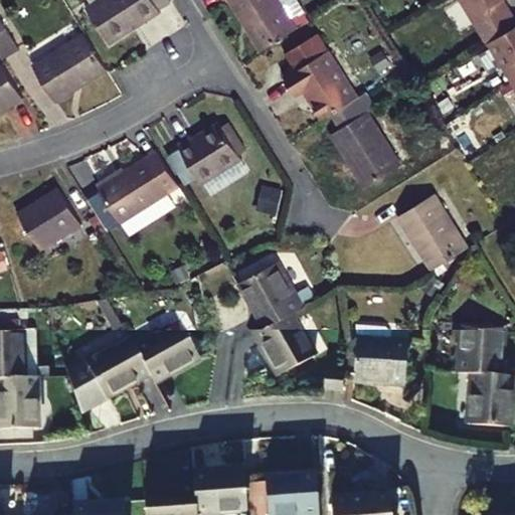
[(173,0),(96,0),(92,3),(114,39),(165,8),(164,5),(173,0)]
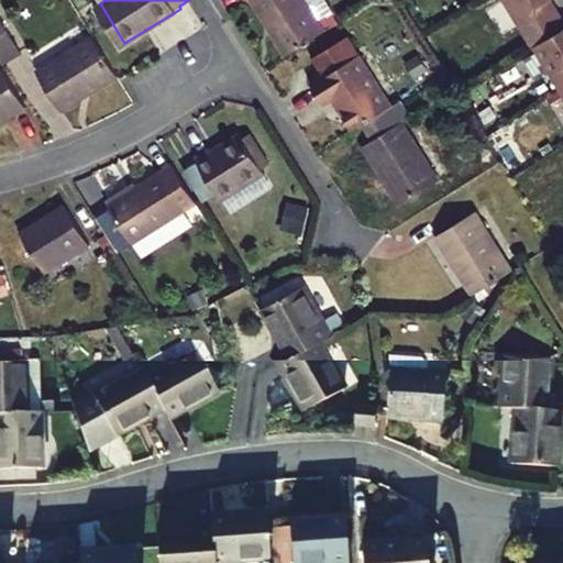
[(261,0),(293,53),(331,28),(313,0),(261,0)]
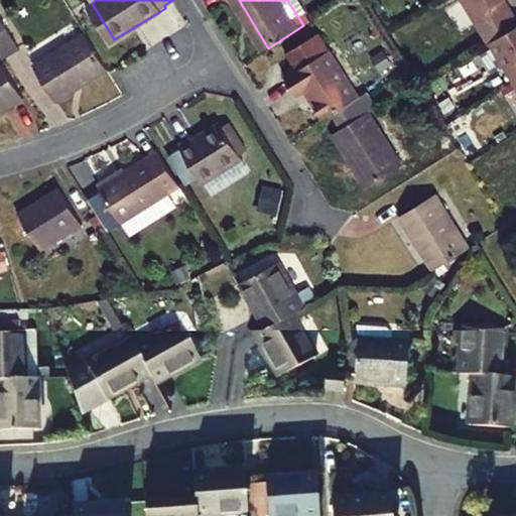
[(515,2),(515,0),(460,0),(515,96),(515,18),(509,6),(515,2)]
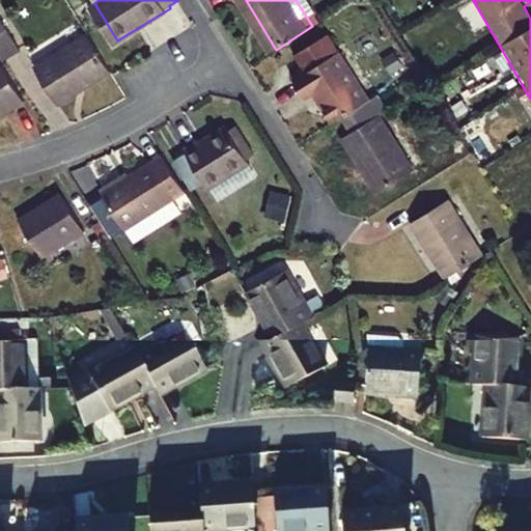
[(23,50),(0,10),(0,49),(6,59),(23,50)]
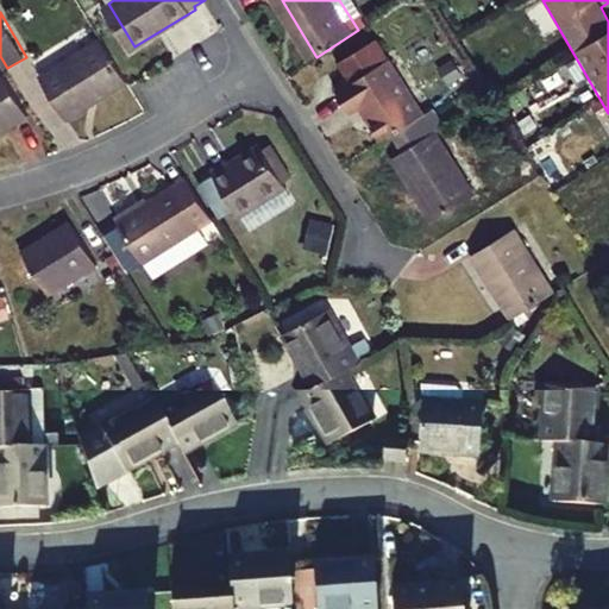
[(391,136),(428,113),(394,57),(381,37),(343,60),(356,81),(343,88),(356,110),(364,104),(387,139),(391,136)]
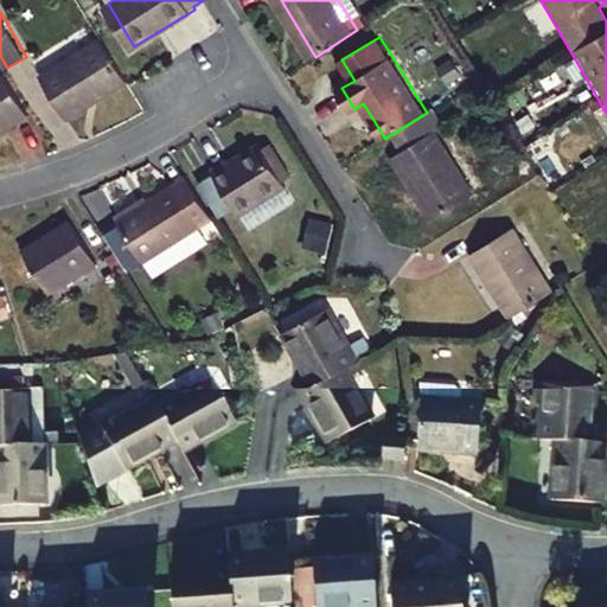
[(132,81),(106,39),(45,75),(70,116),(132,81)]
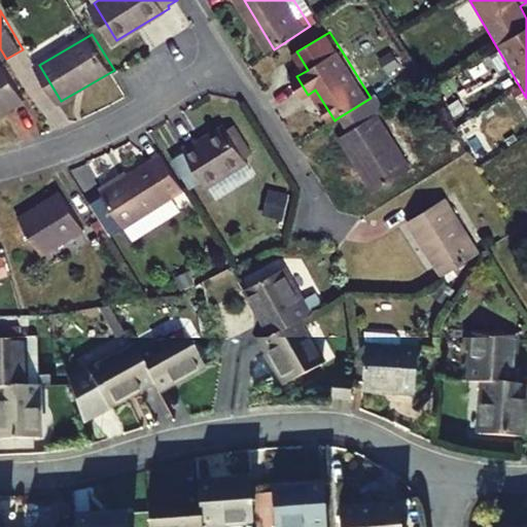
[(0,113),(26,98),(2,57),(0,58),(0,113)]
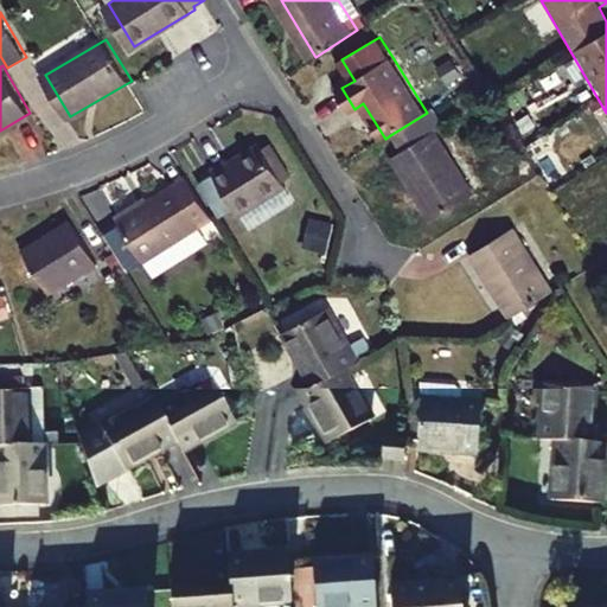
[(391,159),(430,222),(474,196),(435,133),(445,126),(434,108),(427,113),(390,135),(402,153),(391,159)]
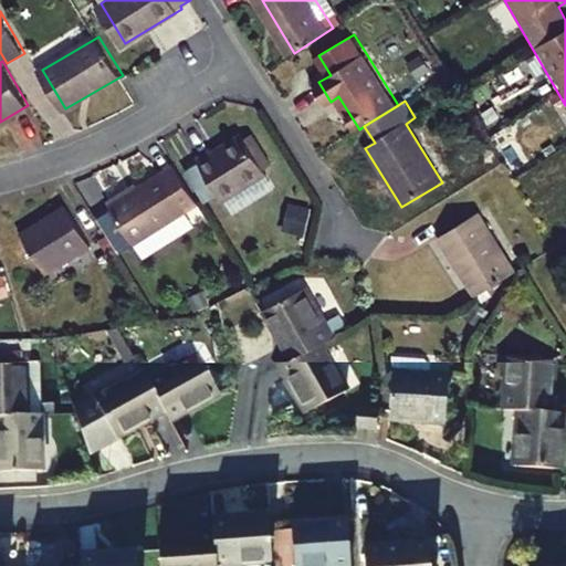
[(268,177),(244,137),(215,154),(212,148),(197,157),(223,201),(268,177)]
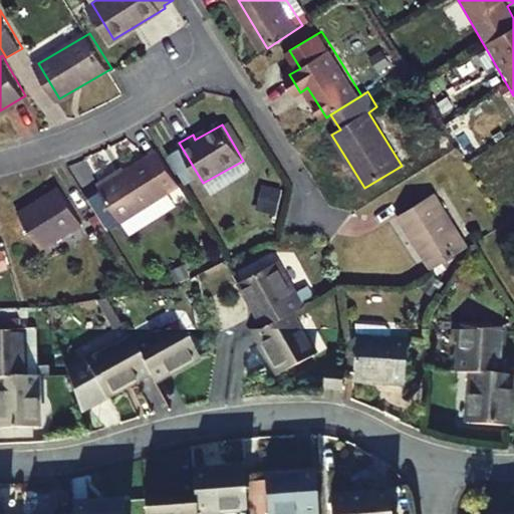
[(184,187),(162,151),(100,187),(121,222),(184,187)]
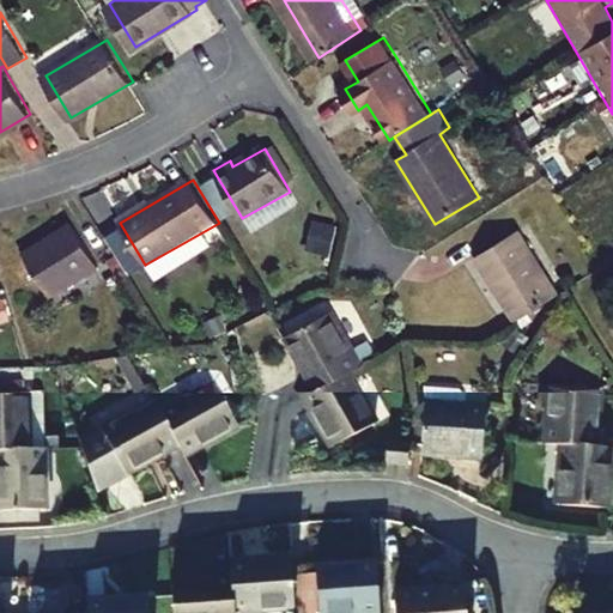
[(308,246),(329,250),(335,220),(314,216),(308,246)]
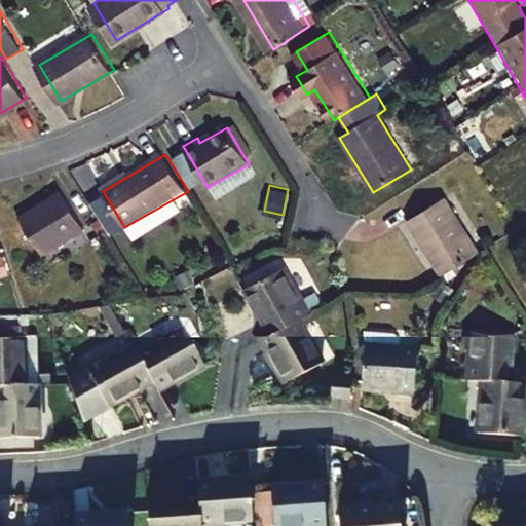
[(84,229),(63,192),(20,218),(43,255),(84,229)]
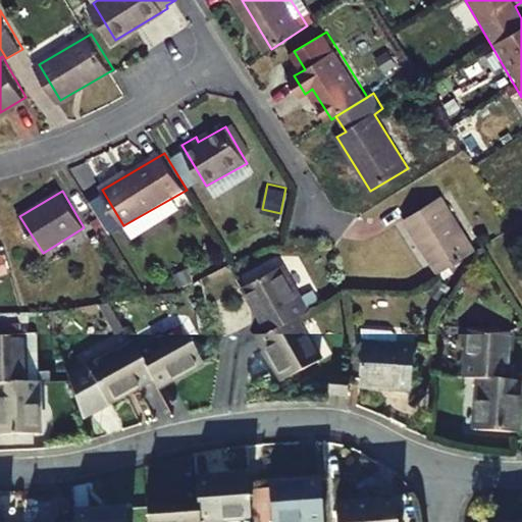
[(477,252),(442,198),(405,219),(438,276),(477,252)]
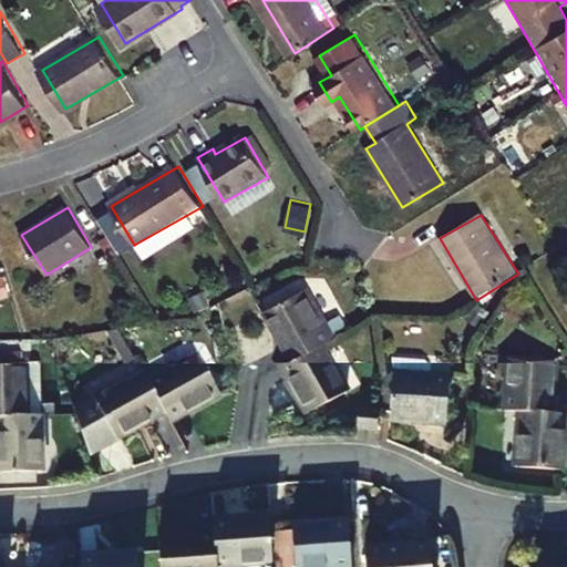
[(296,360),(321,346),(333,339),(307,290),(269,311),(296,360)]
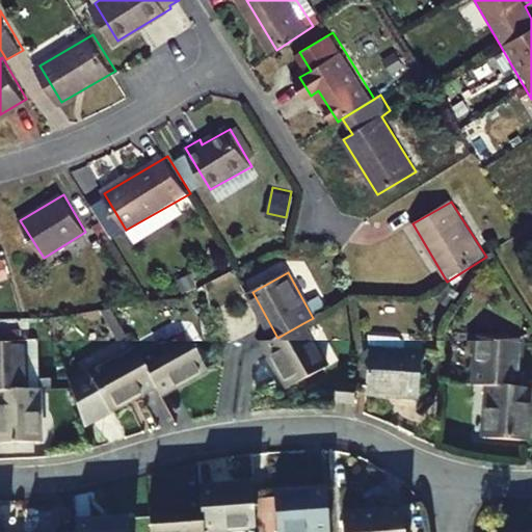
[(325,371),(301,324),(277,338),(266,344),(290,390),(325,371)]
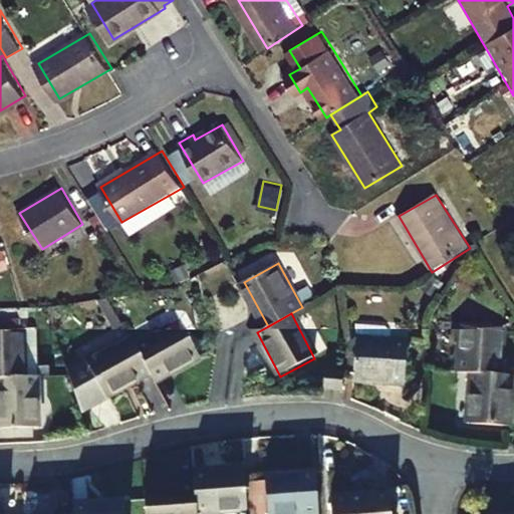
[(137,347),(152,374),(157,382),(201,355),(181,321),(137,347)]
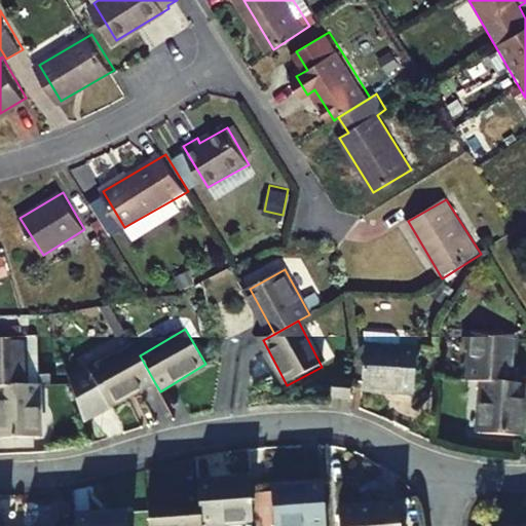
[(471,384),(484,385),(512,387),(516,333),(475,332),(471,384)]
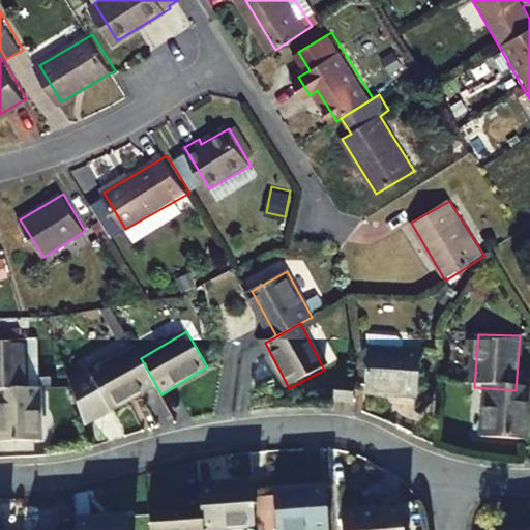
[(0,390),(27,390),(26,337),(0,337),(0,390)]
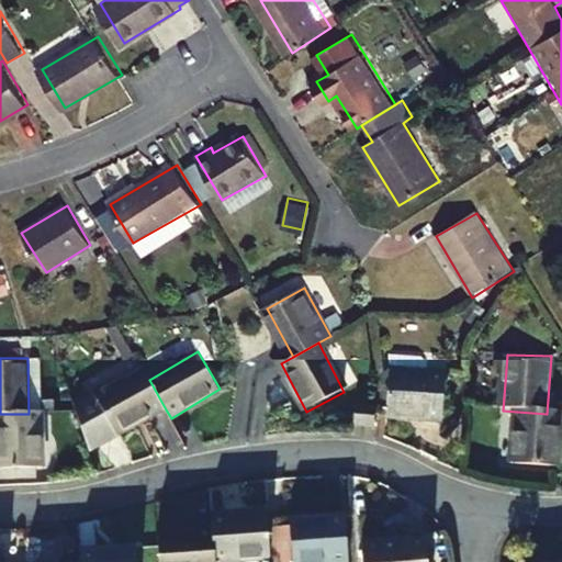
[(429,361),(394,359),(392,375),(391,375),(388,418),(444,422),(446,379),(428,378),(429,361)]
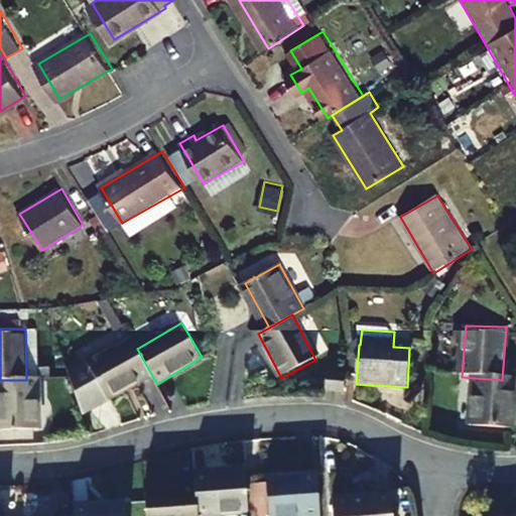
[(152,376),(137,349),(132,341),(71,377),(72,379),(83,416),(152,376)]
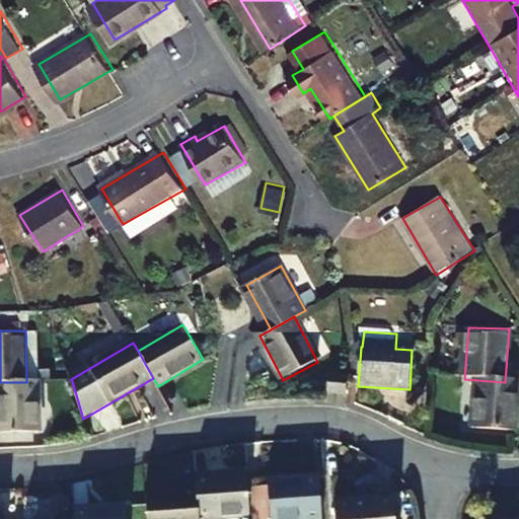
[(349,377),(329,376),(328,398),(347,399),(349,377)]
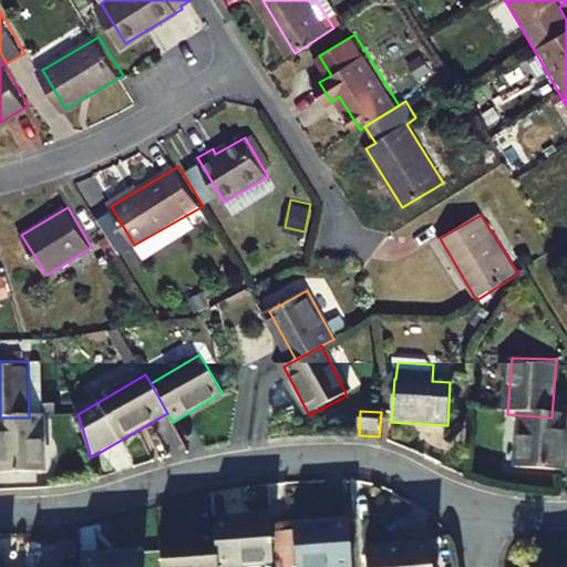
[(565,418),(552,418),(522,415),(519,472),(564,473),(565,418)]
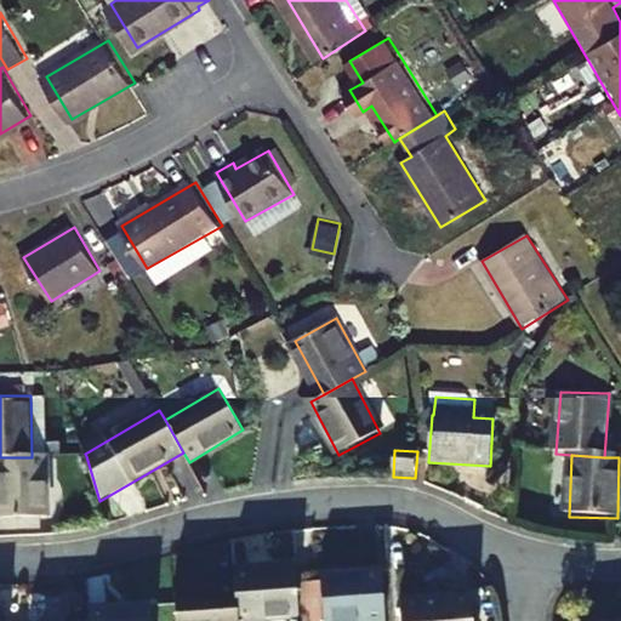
[(46,457),(32,457),(0,457),(0,517),(47,517),(46,457)]
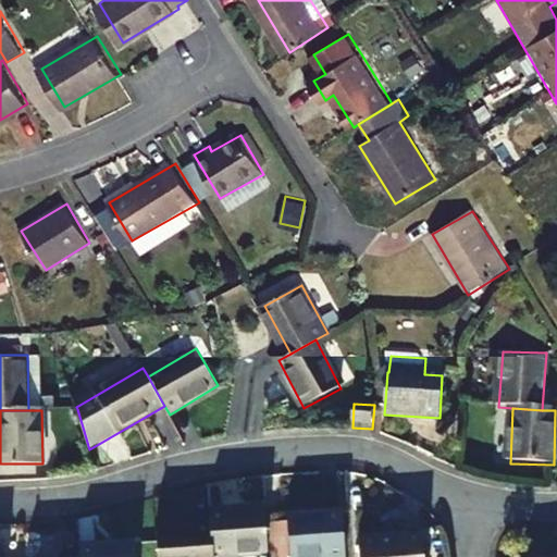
[(213,556),(269,556),(269,553),(267,510),(211,514),(212,529),(213,556)]
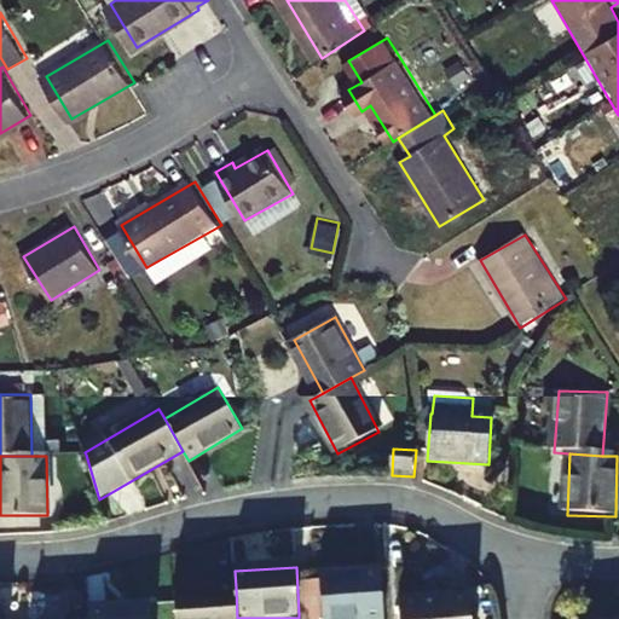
[(385,618),(382,572),(323,574),(324,618),(385,618)]
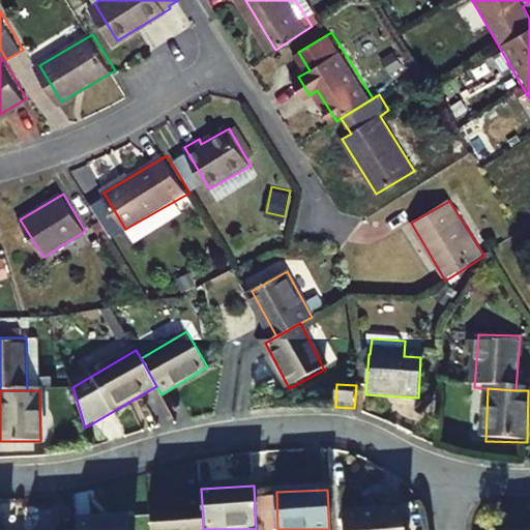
[(203,529),(202,503),(150,506),(151,529),(203,529)]
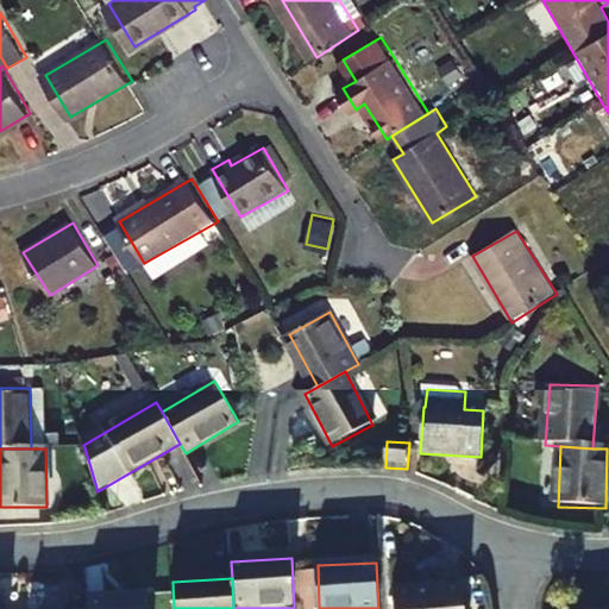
[(463,608),(462,582),(441,583),(441,588),(391,591),(393,608),(463,608)]
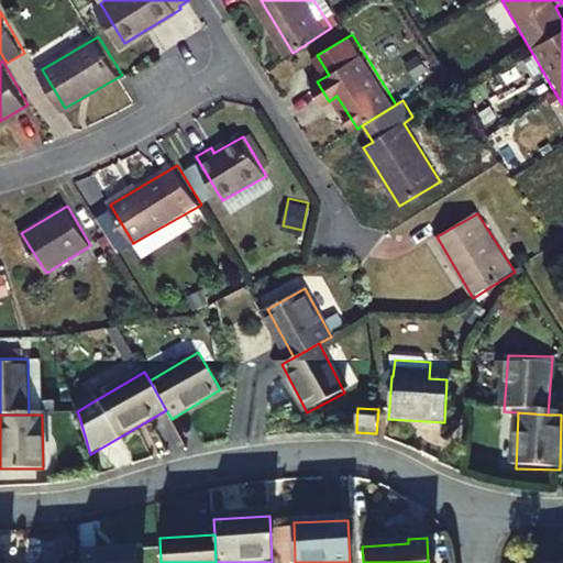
[(84,556),(83,562),(138,562),(138,552),(84,556)]
